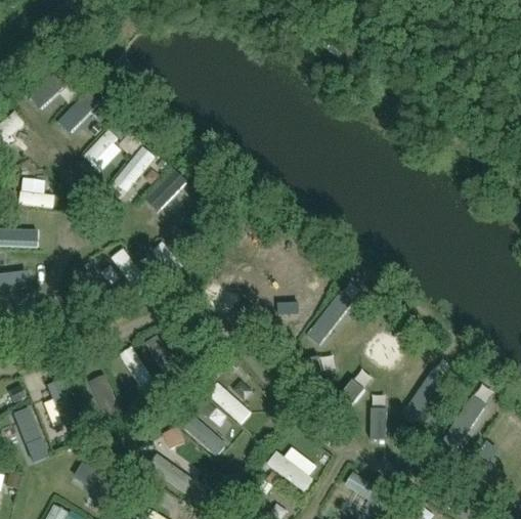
[(33,106),(61,83),(54,76),(27,98),(33,106)]
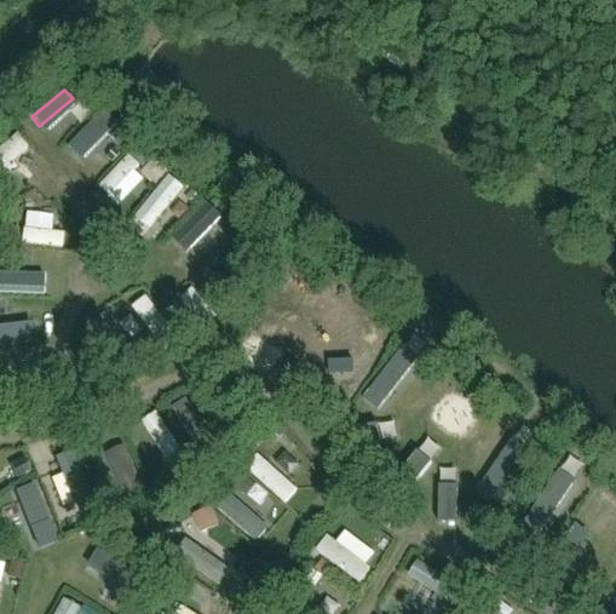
[(82,165),(116,132),(103,119),(70,151),(82,165)]
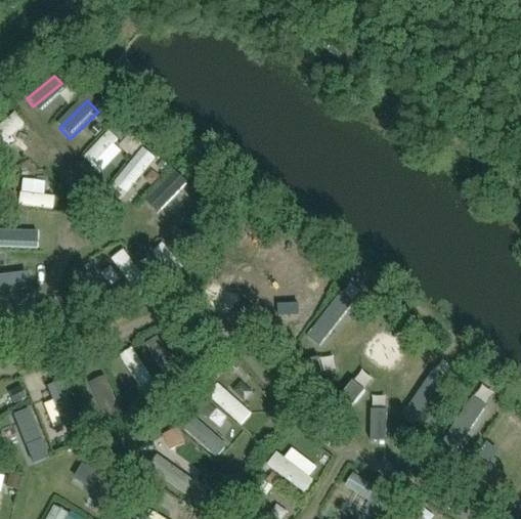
[(106,127),(85,158),(98,167),(120,136),(106,127)]
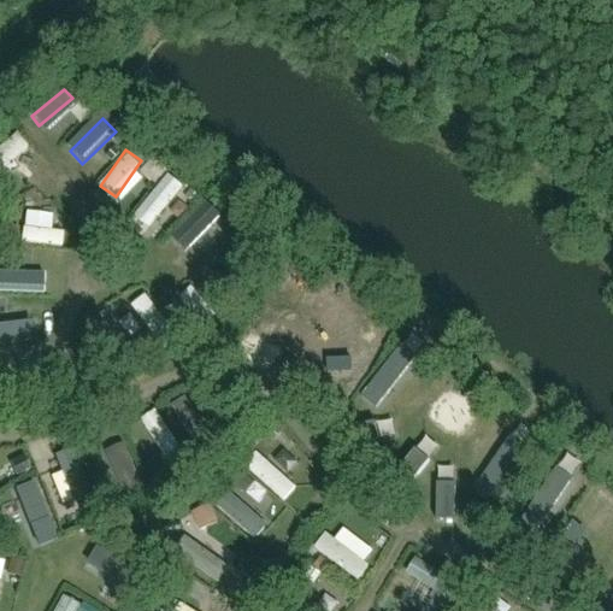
[(99,176),(116,162),(107,151),(89,166),(99,176)]
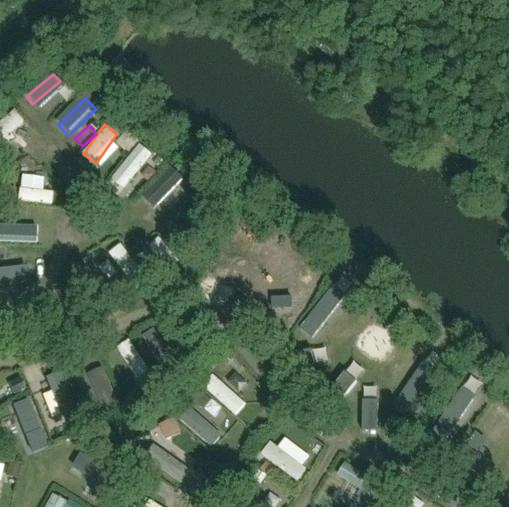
[(127,184),(155,152),(141,140),(113,172),(127,184)]
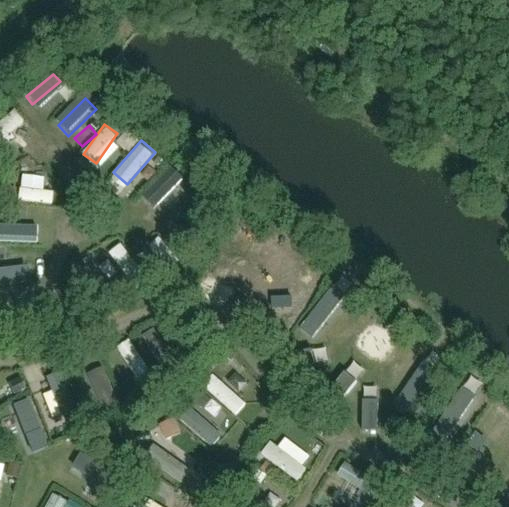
[(157,208),(180,186),(167,172),(144,194),(157,208)]
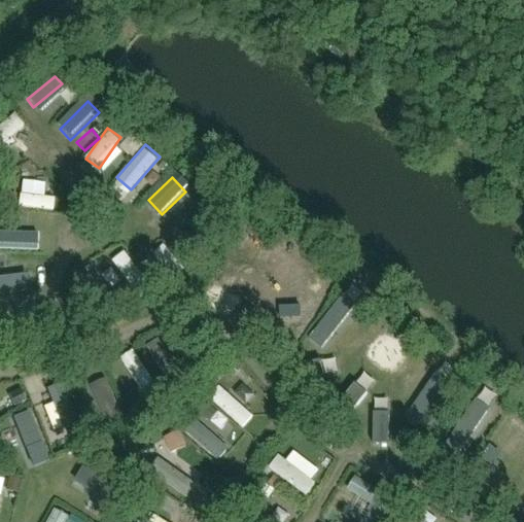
[(41,195),(42,180),(21,180),(20,206),(54,207),(55,196),(41,195)]
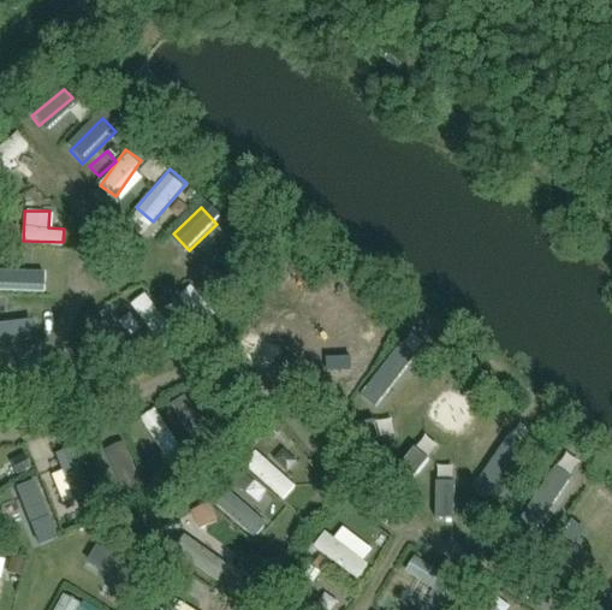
[(19,262),(13,282),(48,291),(53,272),(19,262)]
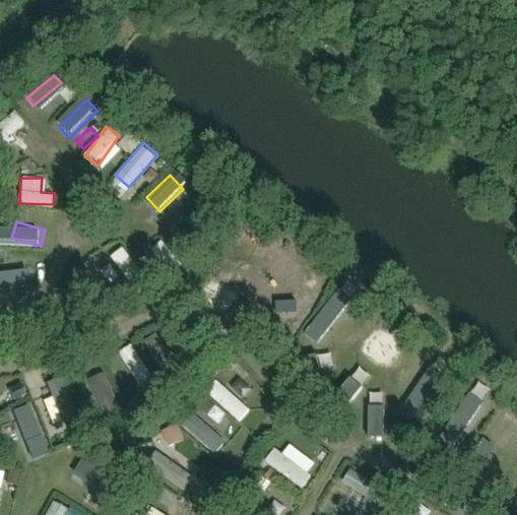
[(248,228),(223,264),(238,274),(263,238),(248,228)]
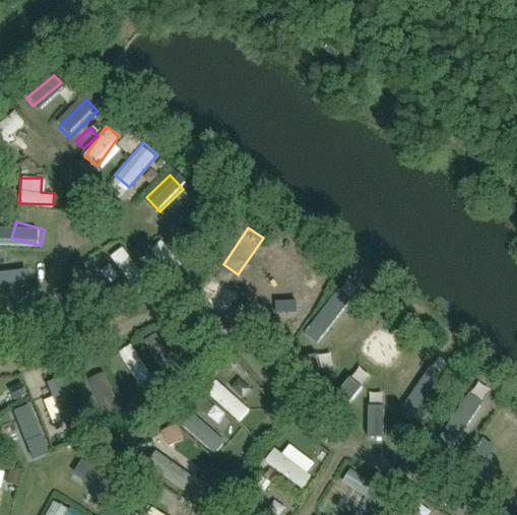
[(160,239),(151,247),(180,276),(188,268),(160,239)]
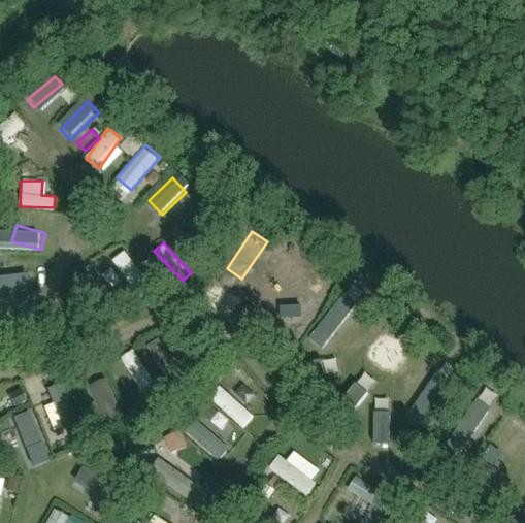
[(284,304),(307,263),(295,257),(271,297),(284,304)]
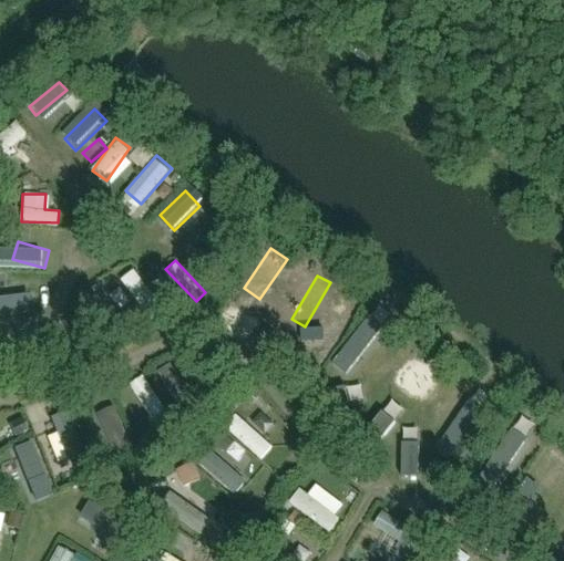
[(336,286),(307,319),(324,334),(354,301),(336,286)]
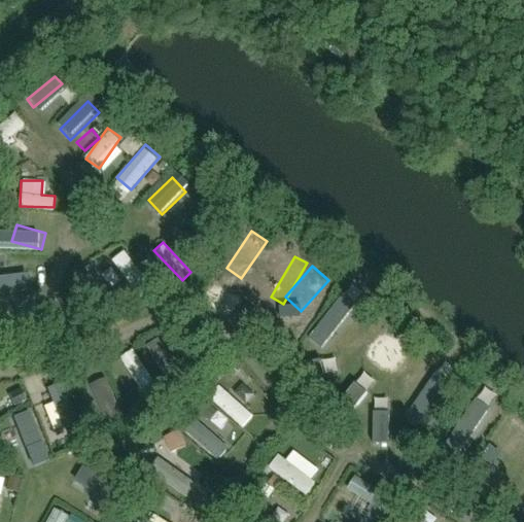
[(306,337),(323,348),(348,313),(330,302),(306,337)]
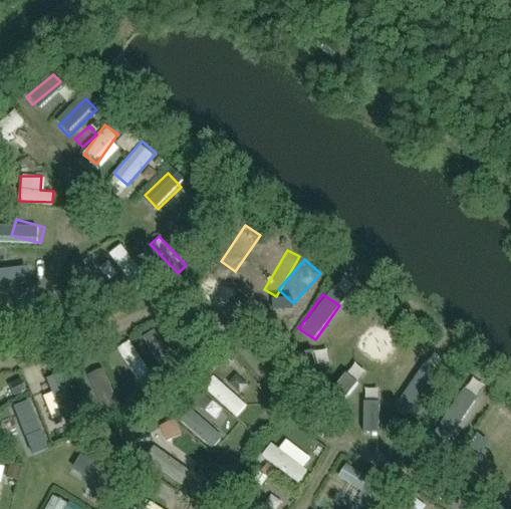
[(311,348),(281,354),(283,368),(313,363),(311,348)]
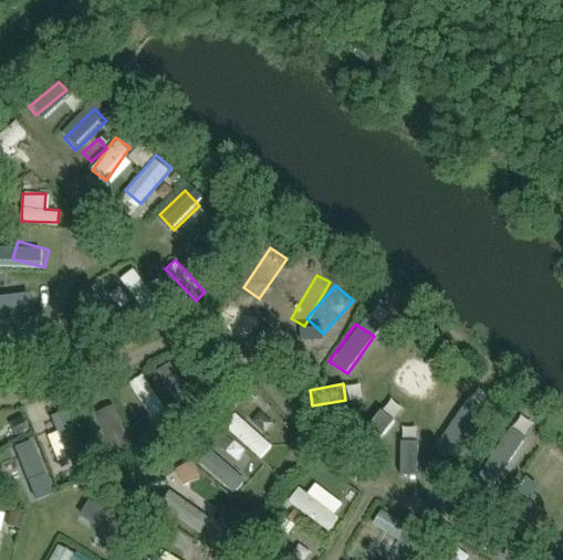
[(379,408),(357,434),(369,444),(392,419),(379,408)]
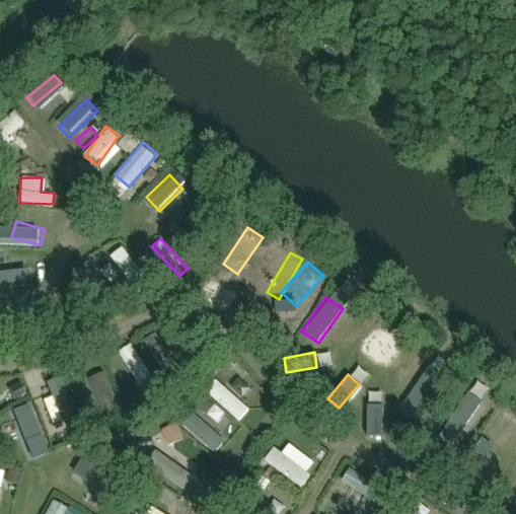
[(214,379),(206,388),(239,418),(247,409),(214,379)]
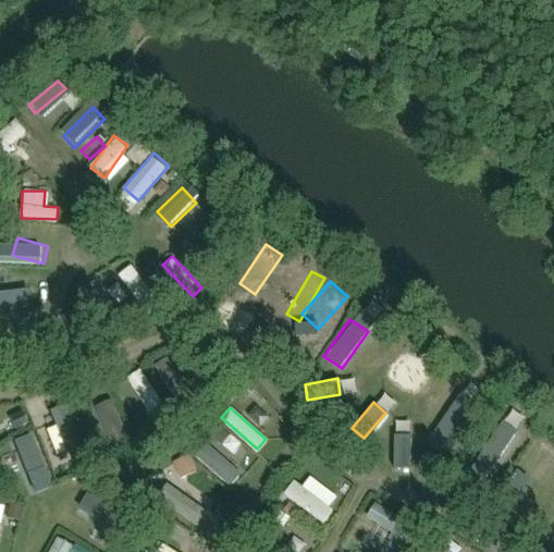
[(491,464),(514,419),(501,413),(478,458),(491,464)]
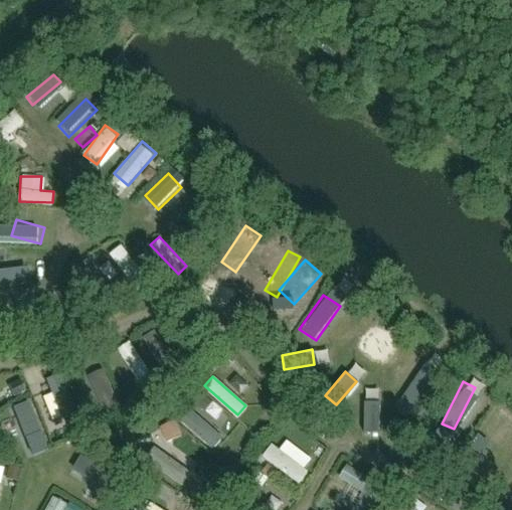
[(22,435),(28,451),(43,445),(25,397),(9,403),(21,435),(22,435)]
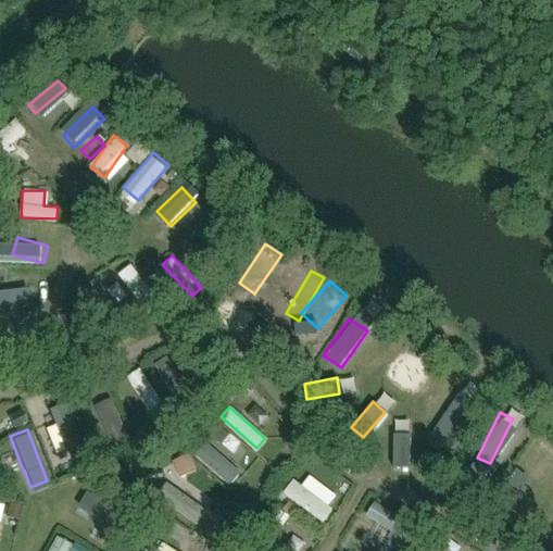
[(392,433),(391,465),(406,466),(407,433),(392,433)]
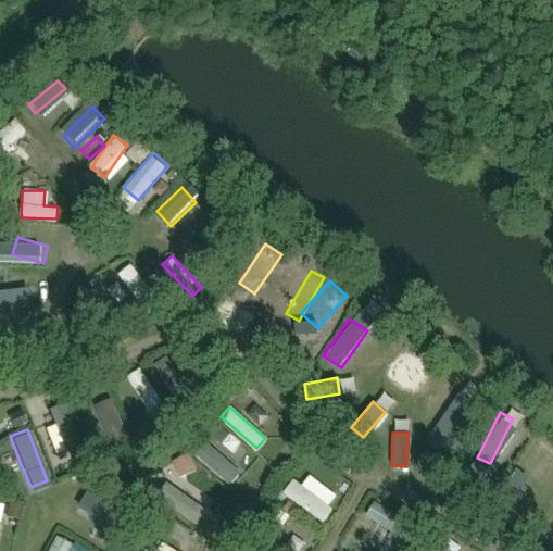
[(220,434),(204,454),(235,477),(250,456),(220,434)]
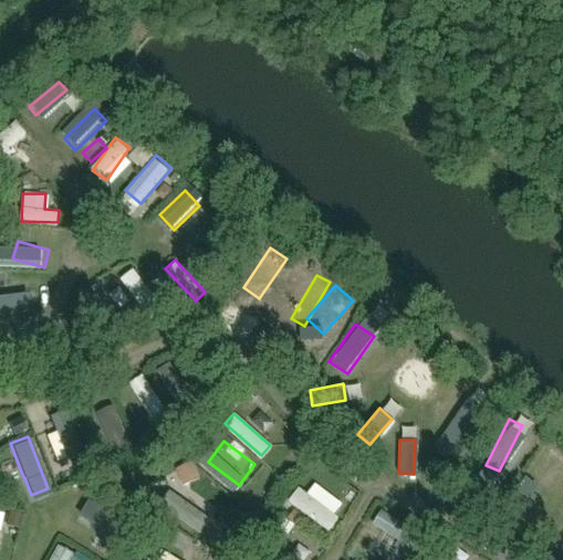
[(190,457),(177,467),(187,482),(200,472),(190,457)]
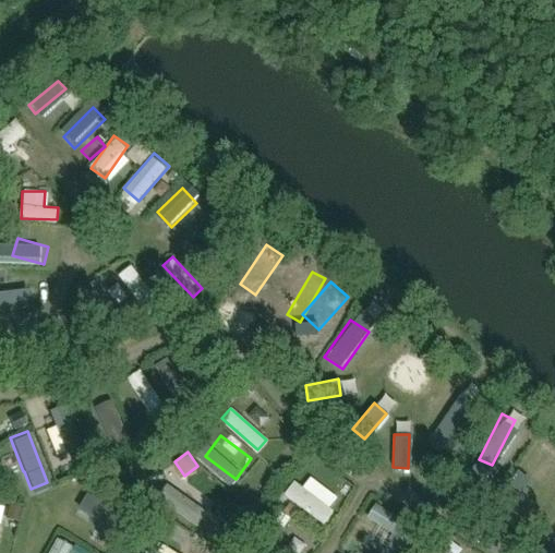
[(510,473),(519,481),(525,475),(516,468),(510,473)]
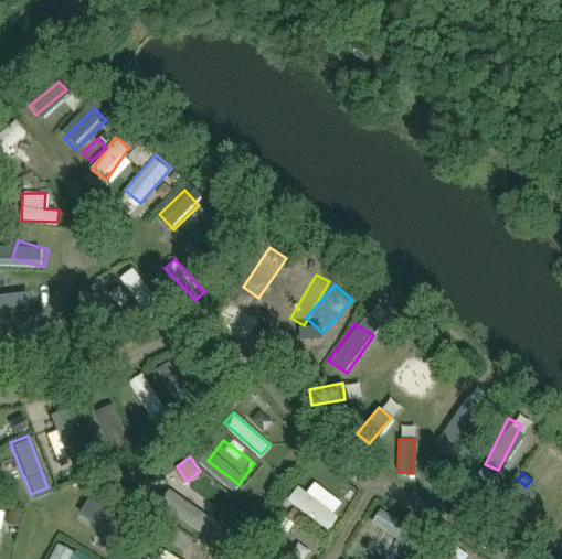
[(521,492),(526,486),(517,479),(512,485),(521,492)]
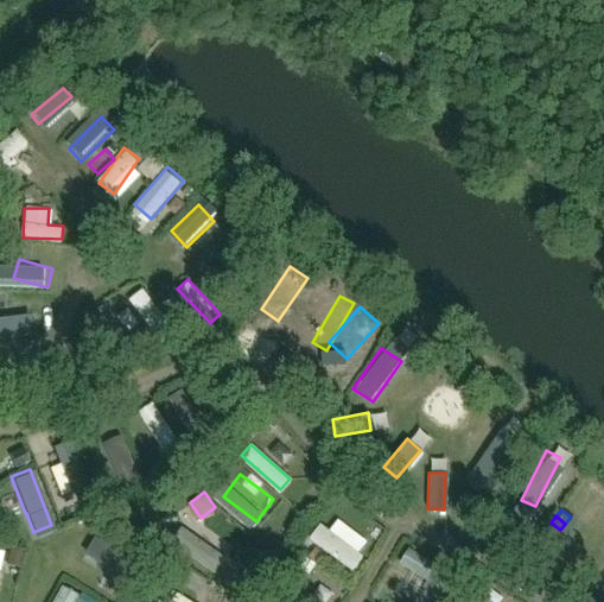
[(323,542),(355,563),(372,539),(339,517),(323,542)]
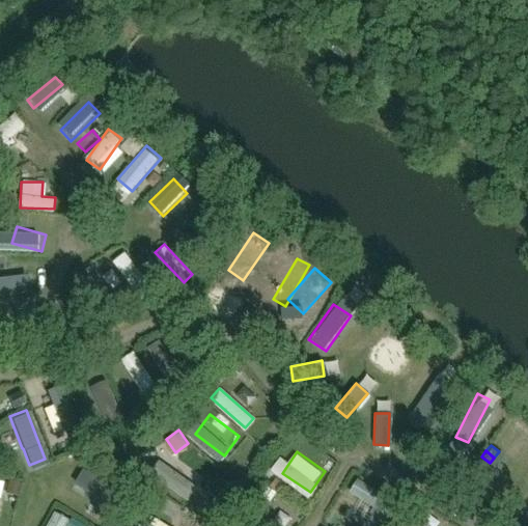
[(83,468),(74,481),(89,491),(89,492),(117,510),(127,495),(83,468)]
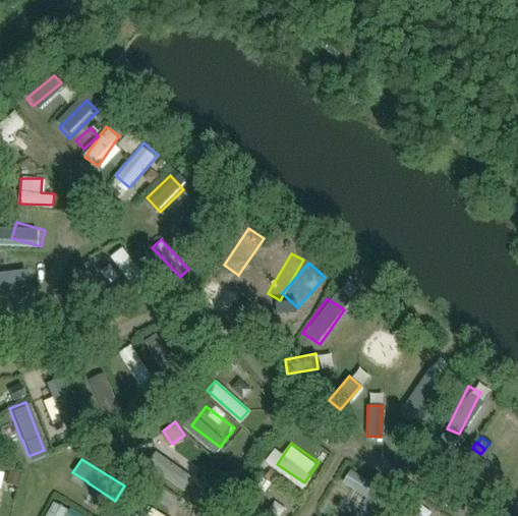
[(363,515),(371,515),(387,492),(350,469),(343,481),(368,497),(358,513),(363,515)]
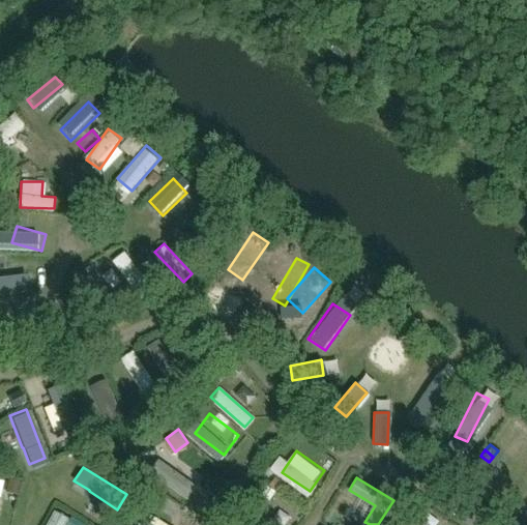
[(55,524),(86,524),(63,508),(53,523),(55,524)]
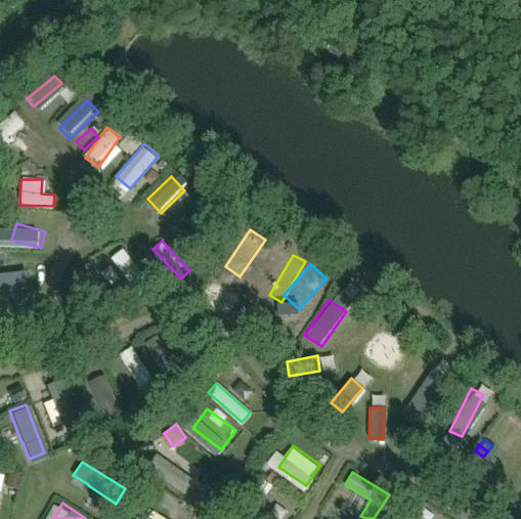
[(194,518),(164,503),(154,518),(194,518)]
